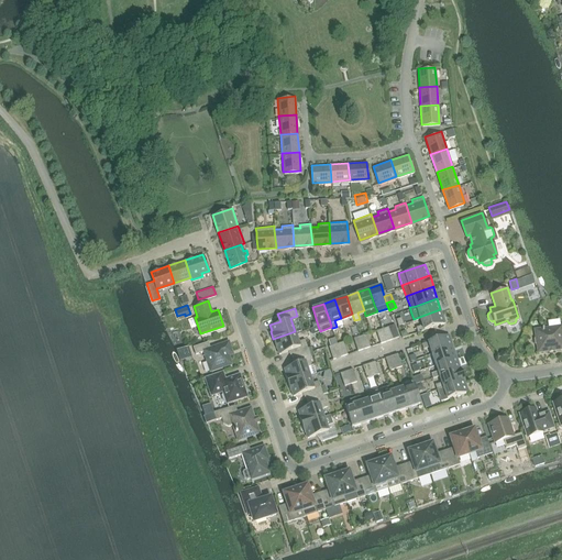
[(421,324),(416,326),(417,330),(444,321),(440,309),(419,317),(421,324)]
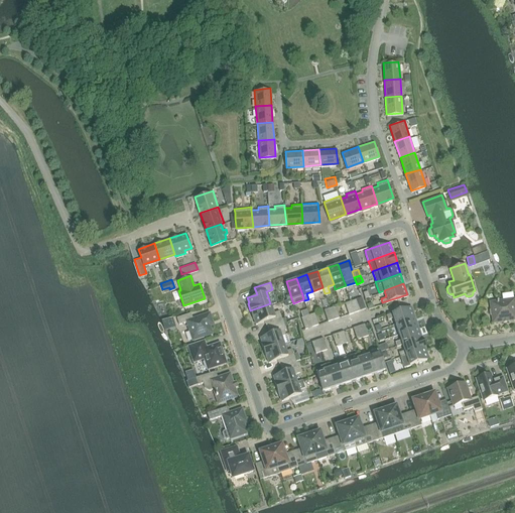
[(348,295),(354,293),(352,286),(346,288),(348,295)]
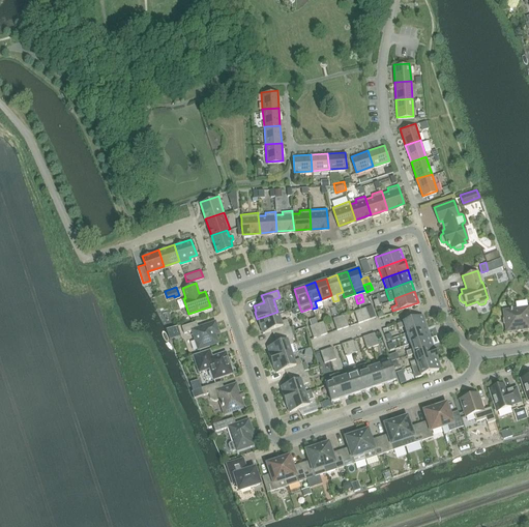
[(359,308),(363,319),(370,317),(365,305),(359,308)]
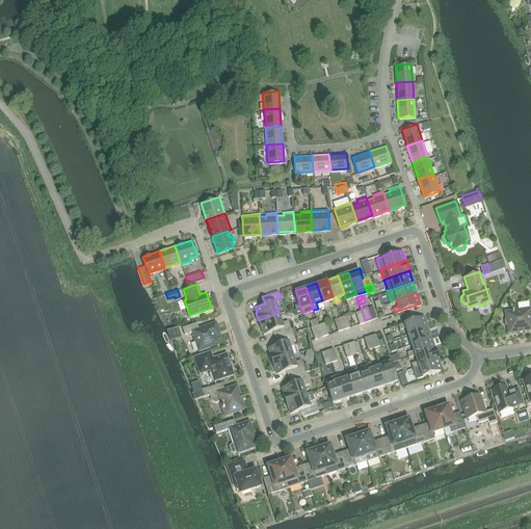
[(506,316),(504,318),(504,322),(507,324),(508,331),(518,328),(518,329),(523,328),(530,326),(530,307),(530,308),(530,307),(505,310),(506,316)]
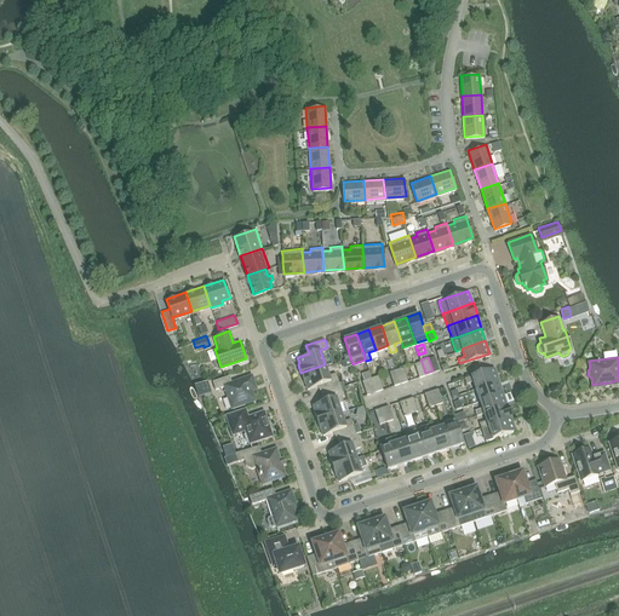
[(425,373),(420,360),(413,362),(418,375),(425,373)]
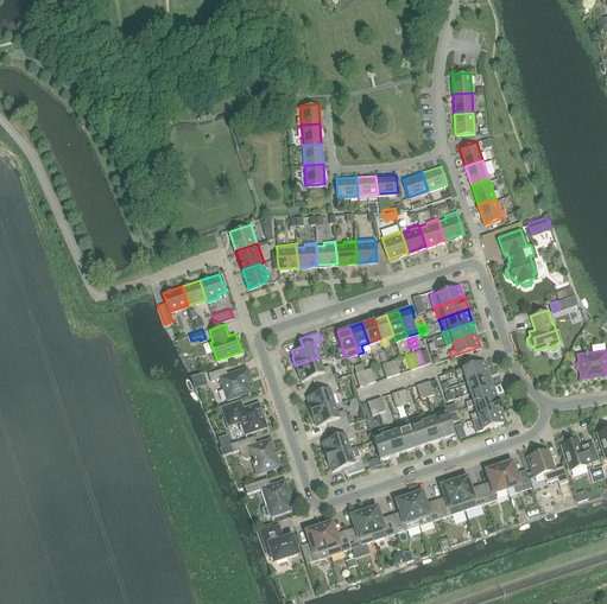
[(318,357),(295,366),(297,374),(298,374),(301,380),(313,376),(316,383),(333,377),(329,364),(322,367),(318,357)]
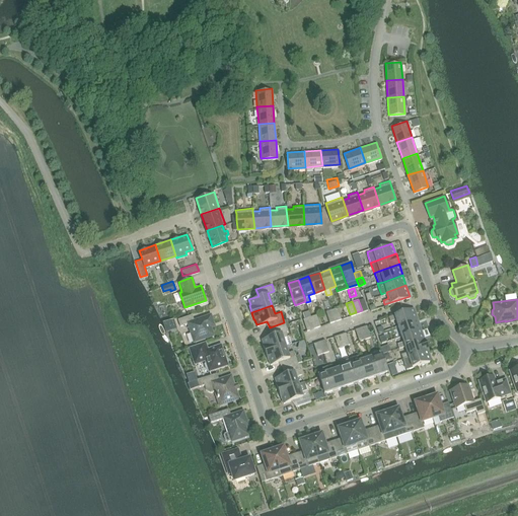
[(337,306),(330,308),(335,319),(341,317),(337,306)]
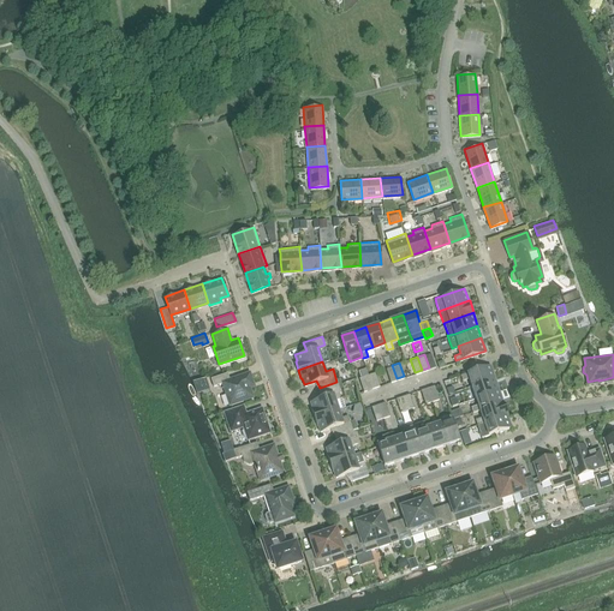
[(469,376),(471,383),(494,376),(490,363),(460,373),(462,378),(469,376)]
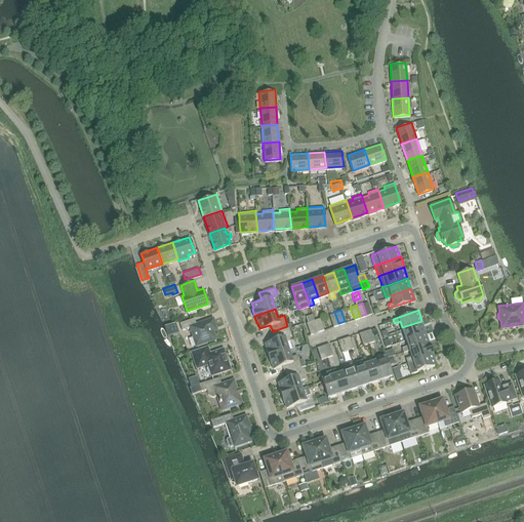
[(334,312),(329,314),(333,325),(338,323),(334,312)]
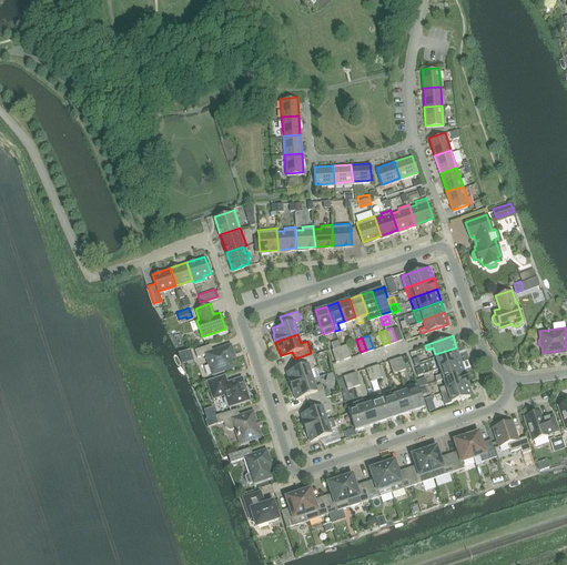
[(194,349),(196,355),(205,353),(212,373),(233,365),(229,353),(233,352),(230,343),(212,350),(210,343),(194,349)]
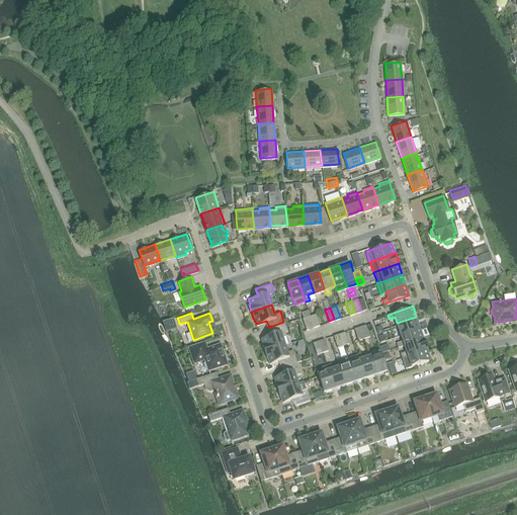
[(316,313),(310,315),(314,326),(319,324),(316,313)]
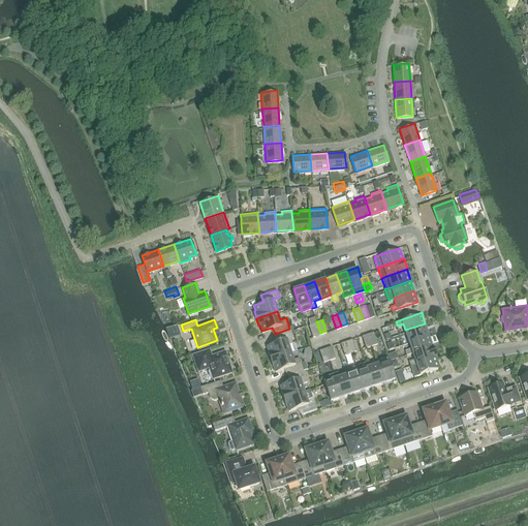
[(316,321),(308,323),(312,336),(320,333),(316,321)]
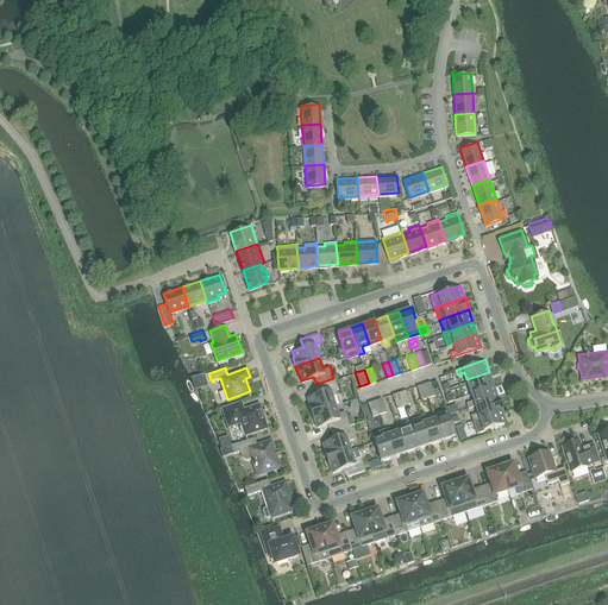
[(467,379),(470,392),(494,384),(489,372),(467,379)]
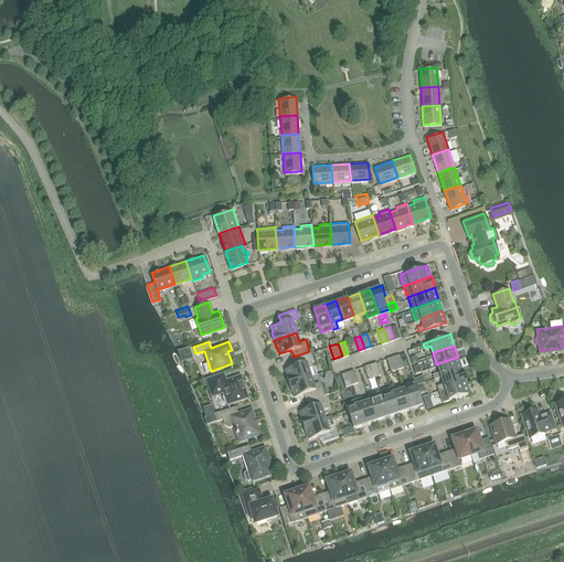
[(296,364),(285,368),(286,374),(288,382),(310,374),(308,367),(310,366),(312,362),(311,360),(312,359),(309,351),(294,357),(296,364)]
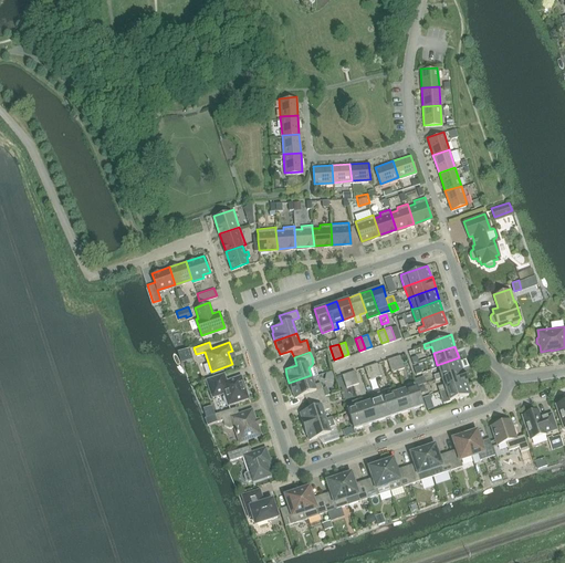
[(393,356),(397,368),(404,366),(399,354),(393,356)]
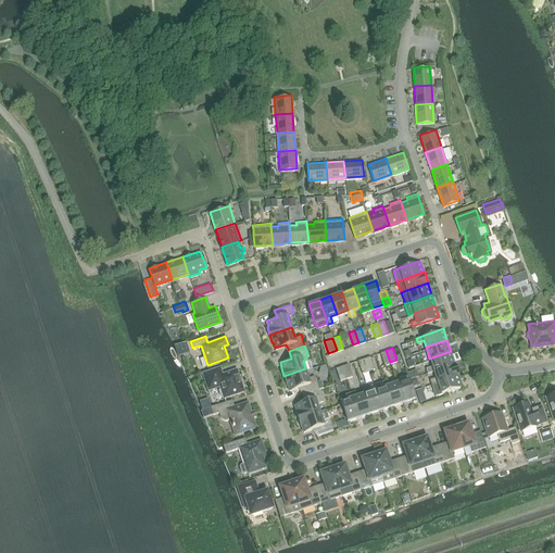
[(390,362),(386,350),(380,351),(383,364),(390,362)]
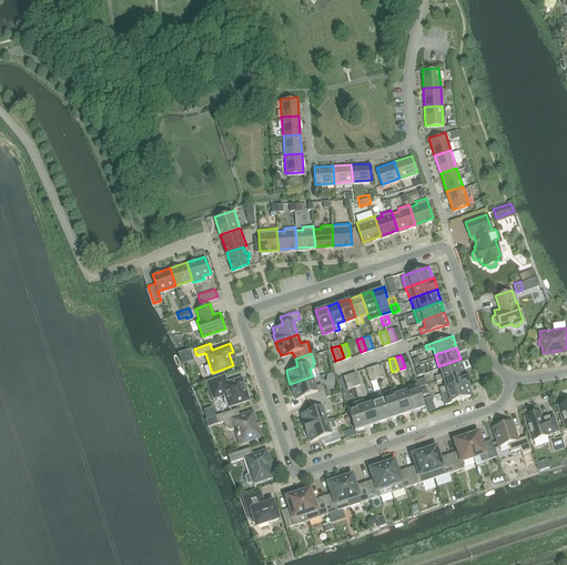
[(436,380),(443,377),(465,370),(464,370),(461,359),(438,366),(441,372),(435,374),(436,380)]
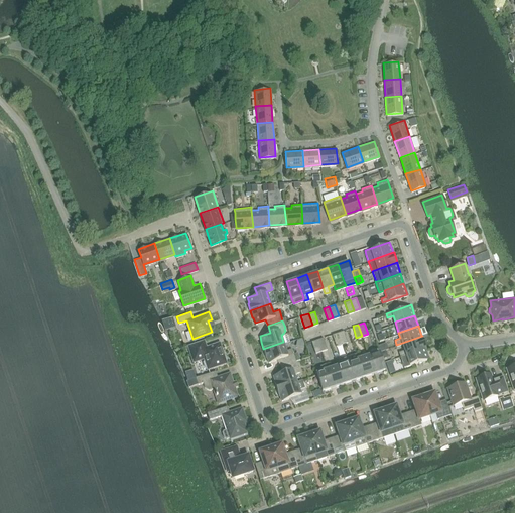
[(338,332),(341,343),(347,341),(343,330),(338,332)]
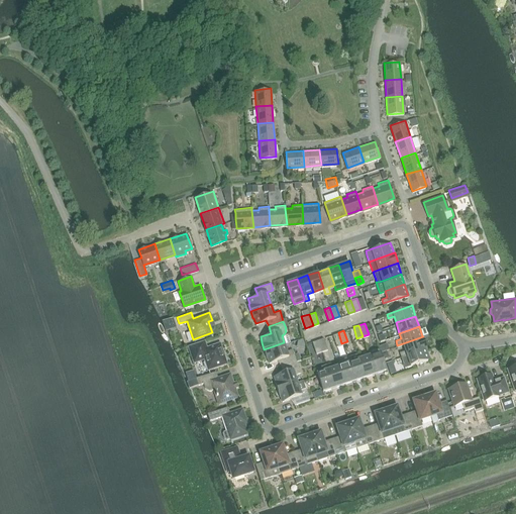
[(341,343),(338,332),(332,333),(336,345),(341,343)]
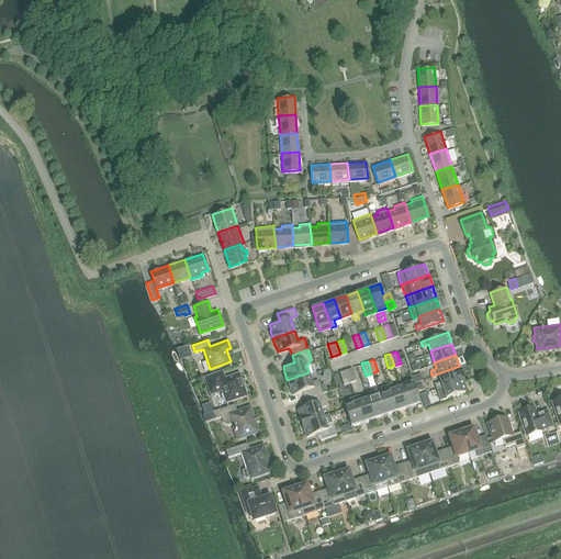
[(345,368),(349,381),(356,379),(351,366),(345,368)]
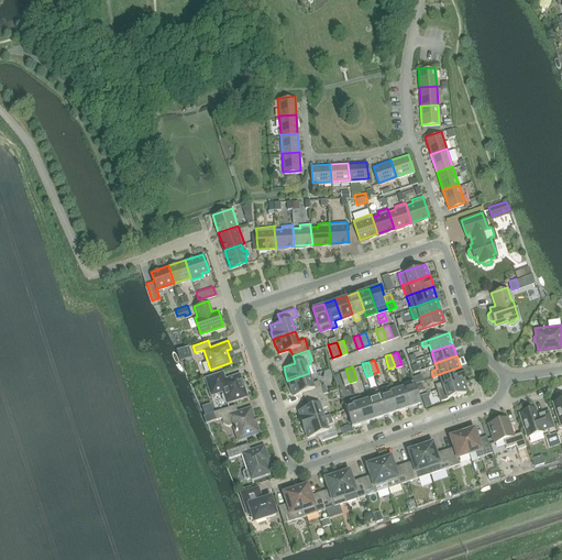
[(437,387),(442,385),(464,377),(461,366),(439,374),(441,381),(434,383),(437,387)]
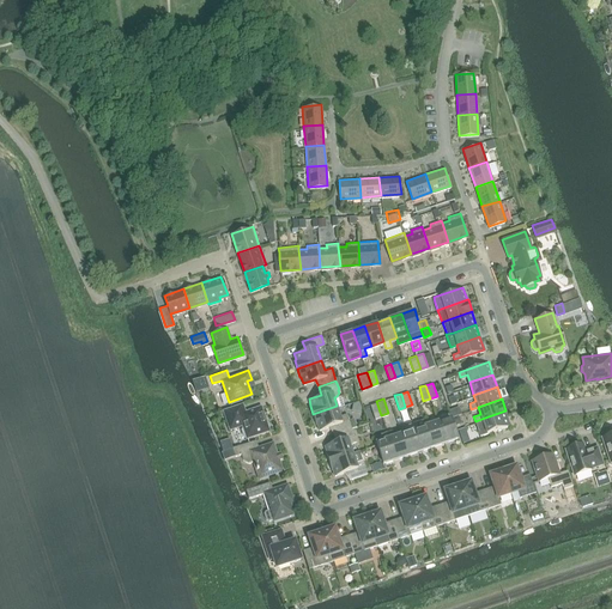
[(381,415),(376,401),(370,403),(374,418),(381,415)]
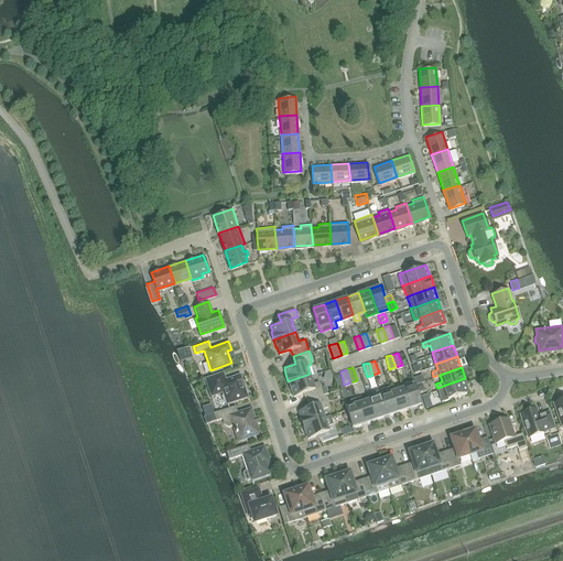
[(206,377),(212,394),(223,390),(224,392),(222,395),(224,399),(226,400),(227,401),(247,395),(246,394),(248,391),(246,388),(244,387),(239,374),(225,378),(223,371),(206,377)]
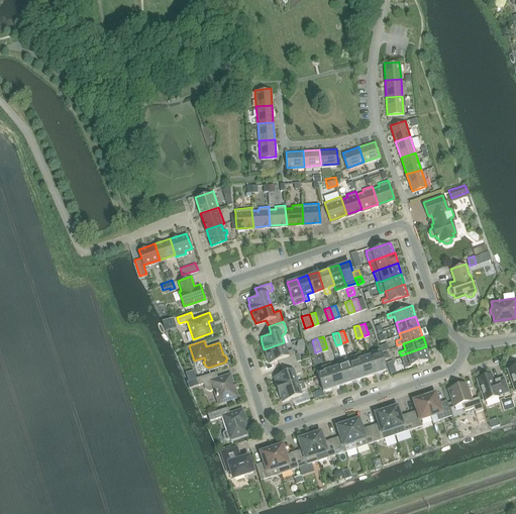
[(284,342),(264,349),(266,356),(267,356),(269,362),(279,358),(281,365),(296,360),(300,358),(298,351),(294,352),(292,348),(287,350),(284,342)]
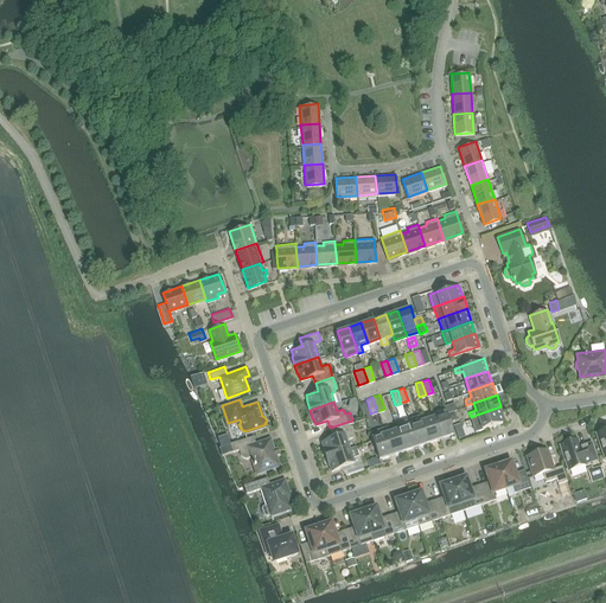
[(501,406),(477,415),(471,417),(474,430),(504,419),(501,408),(501,406)]
